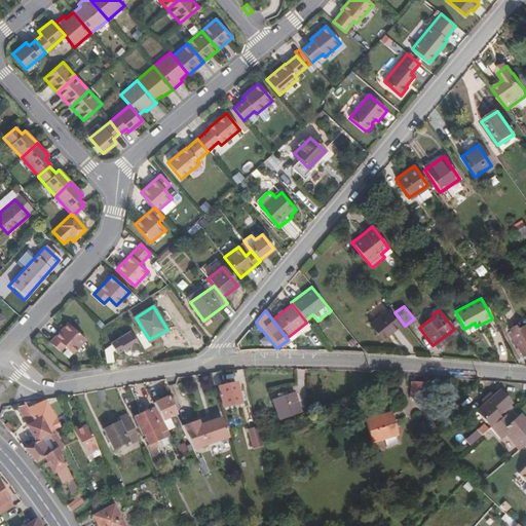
[(397,327),(393,323),(385,312),(370,324),(381,338),(397,327)]
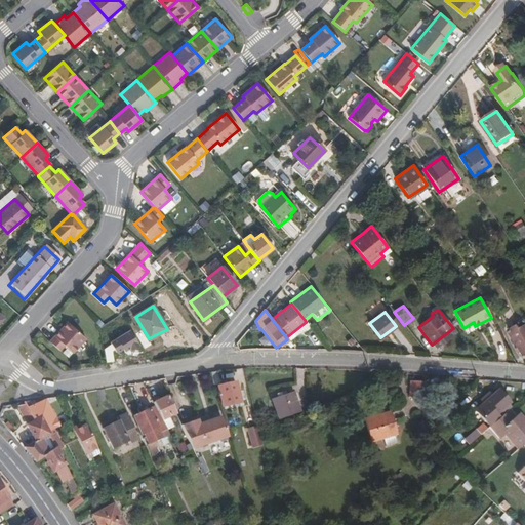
[(85,338),(67,322),(48,341),(59,351),(64,346),(72,353),(85,338)]
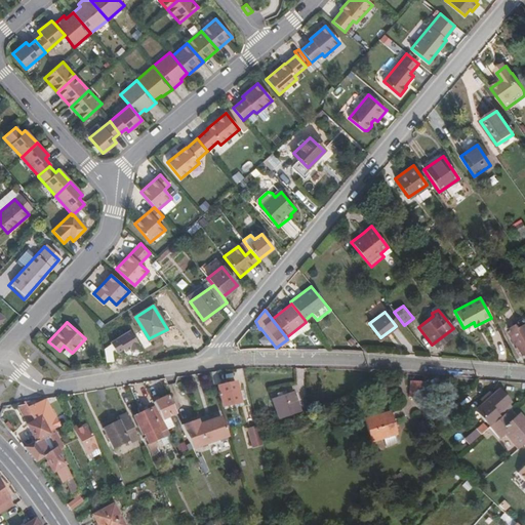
[(524,355),(524,326),(519,329),(517,326),(509,330),(515,341),(517,340),(524,355)]
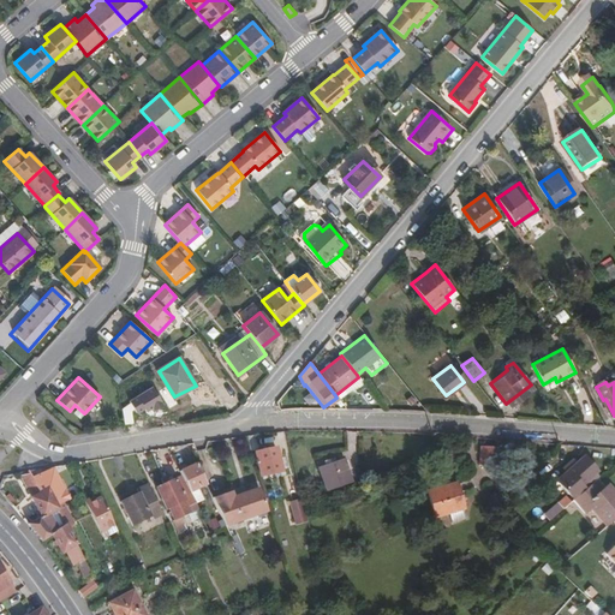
[(257,451),(254,436),(245,437),(250,452),(257,451)]
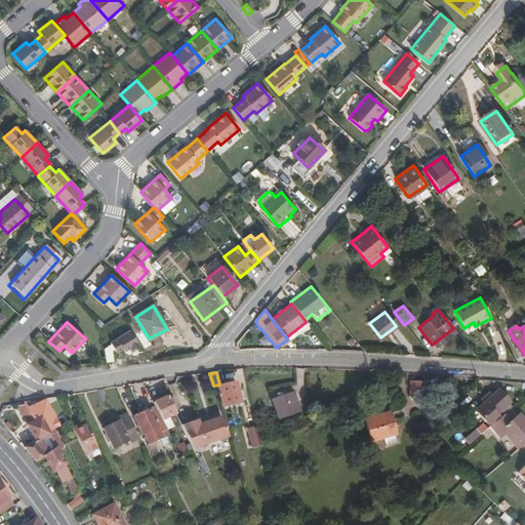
[(427,394),(428,382),(411,380),(410,393),(427,394)]
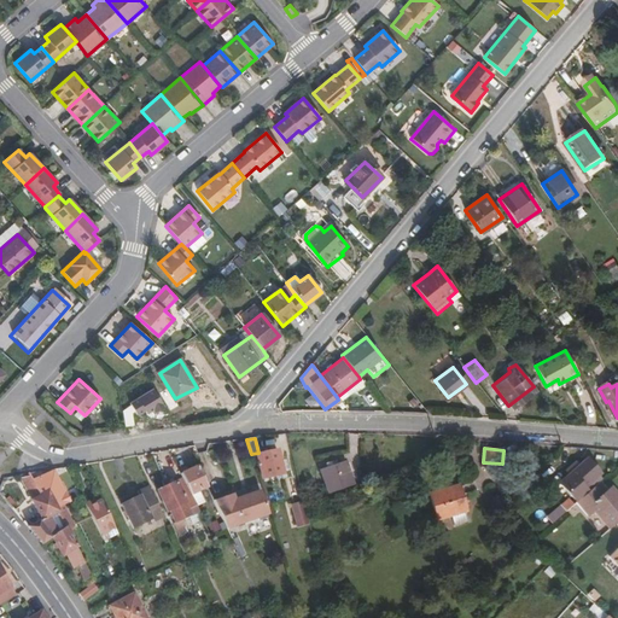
[(283,474),(278,452),(267,454),(264,453),(255,455),(261,479),(283,474)]
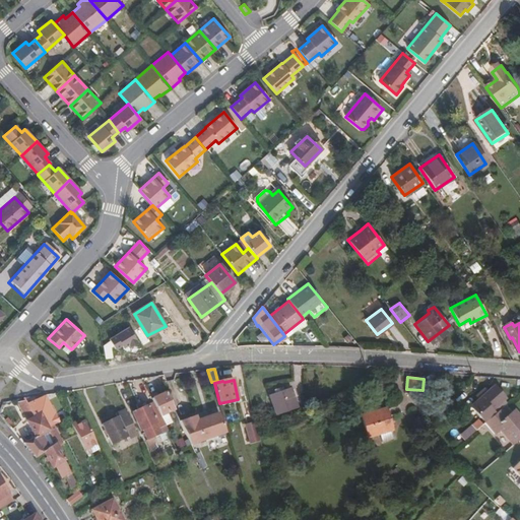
[(491,411),(505,399),(494,387),(488,392),(485,390),(478,396),(490,409),(491,411)]
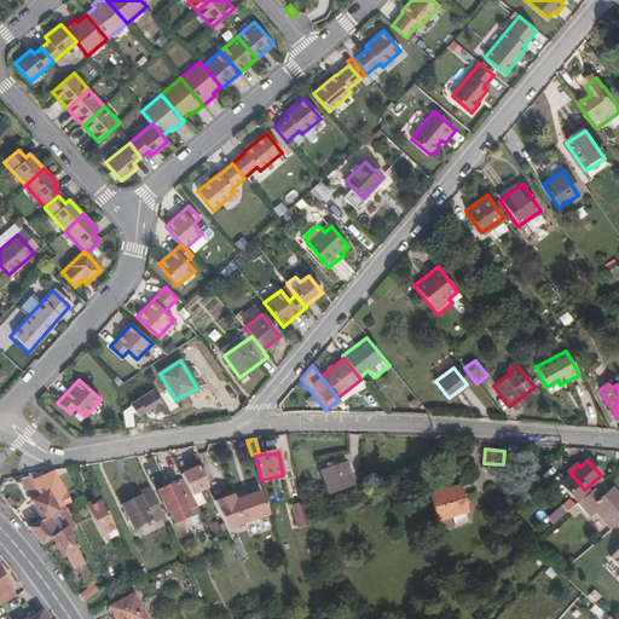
[(353,487),(345,463),(320,470),(329,495),(341,491),(353,487)]
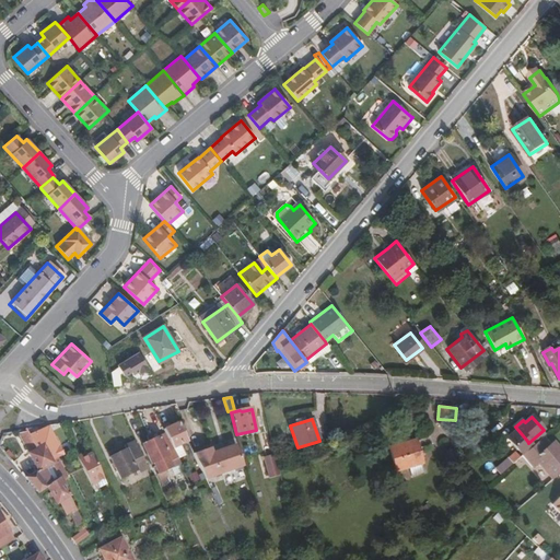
[(175,455),(190,447),(187,442),(178,422),(163,429),(165,433),(173,450),(175,455)]
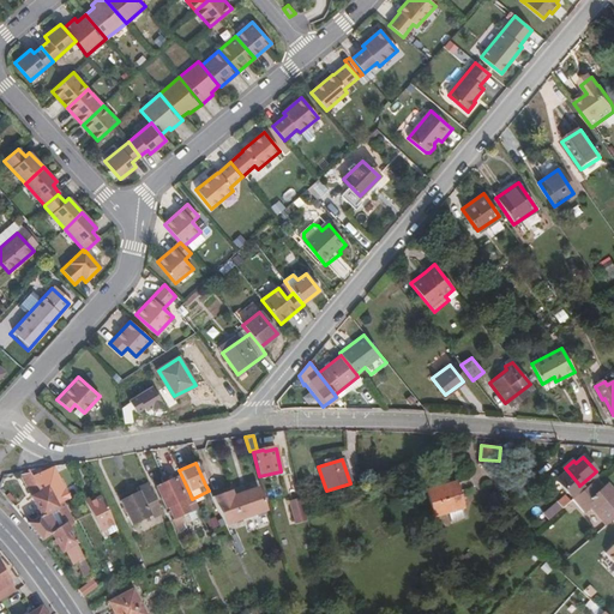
[(70,500),(65,489),(62,488),(52,467),(28,471),(40,492),(47,488),(58,507),(64,504),(70,500)]
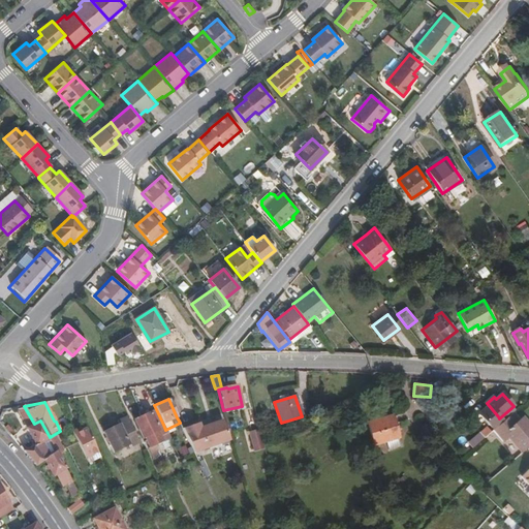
[(50,437),(40,421),(34,424),(24,406),(16,407),(27,428),(27,429),(35,444),(41,441),(49,437),(50,437)]
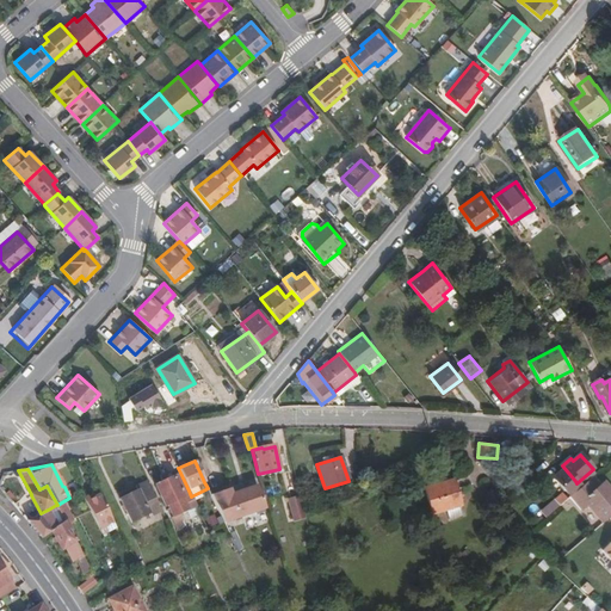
[(189,491),(180,473),(168,479),(164,470),(161,471),(158,474),(161,482),(154,485),(165,507),(167,506),(172,517),(196,506),(191,497),(189,491)]
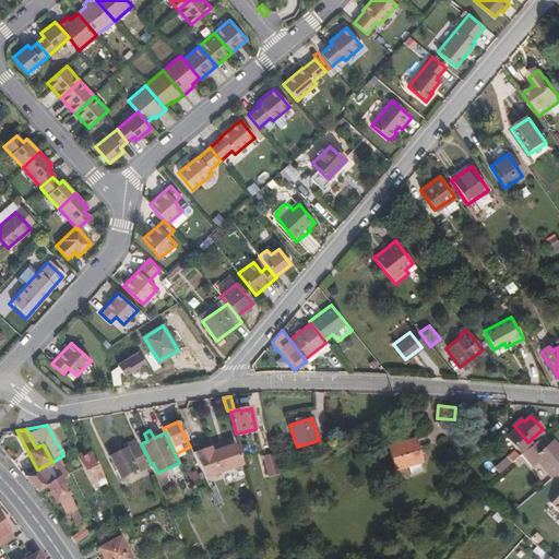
[(421,462),(414,439),(389,447),(395,471),(421,462)]
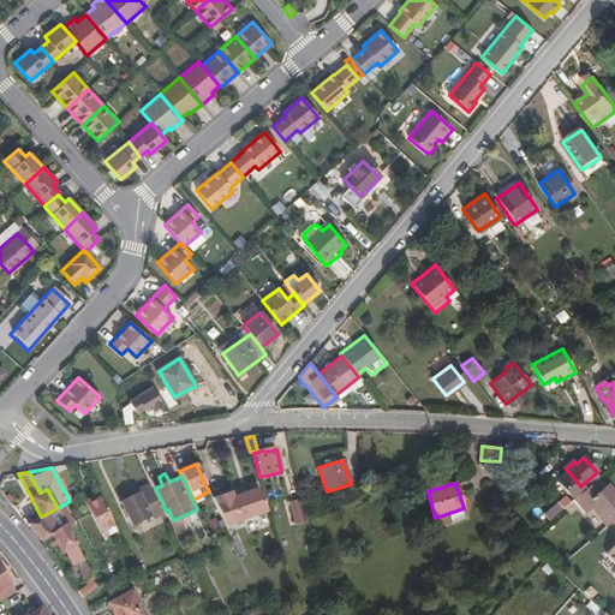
[(573,501),(584,490),(580,487),(579,484),(557,503),(563,509),(573,501)]
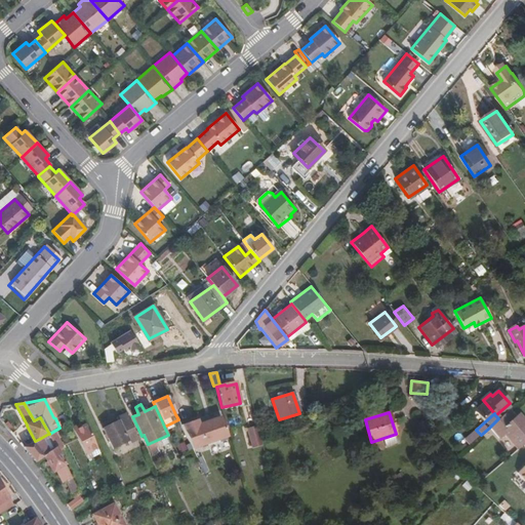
[(524,422),(518,415),(512,420),(505,413),(498,418),(489,428),(499,439),(503,435),(517,450),(524,444),(524,442),(524,422)]
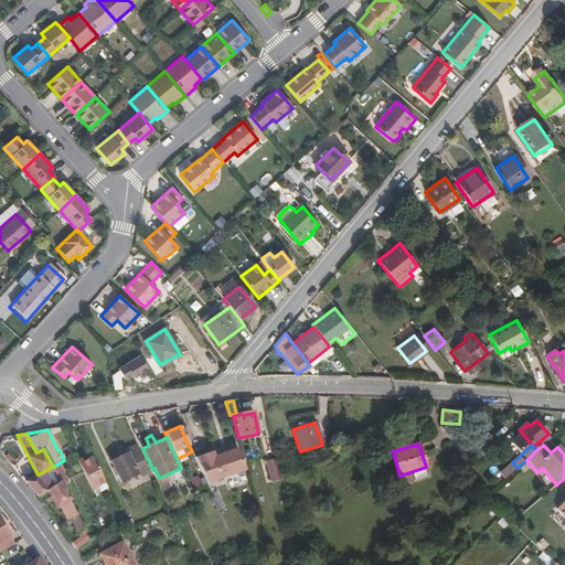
[(245,470),(237,449),(214,458),(222,479),(245,470)]
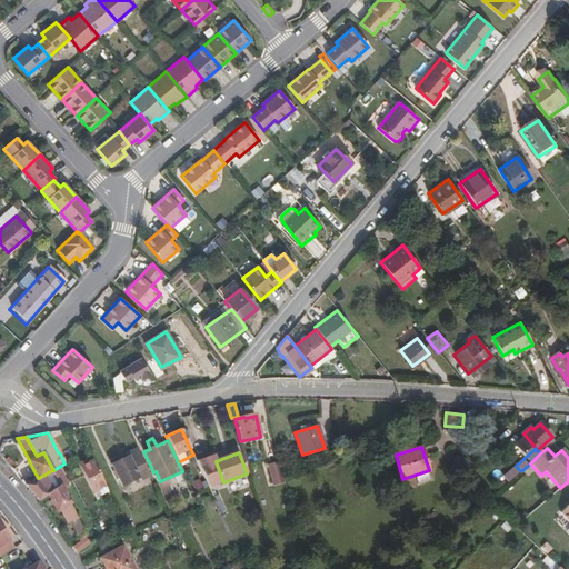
[(141,475),(137,468),(135,469),(128,457),(111,465),(121,487),(139,478),(138,477),(141,475)]
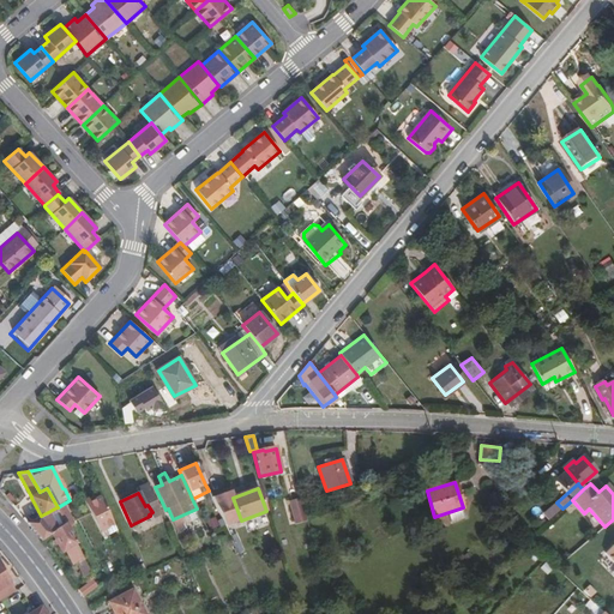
[(114,527),(107,512),(100,498),(89,501),(88,499),(85,500),(91,513),(103,537),(107,535),(104,530),(114,527)]
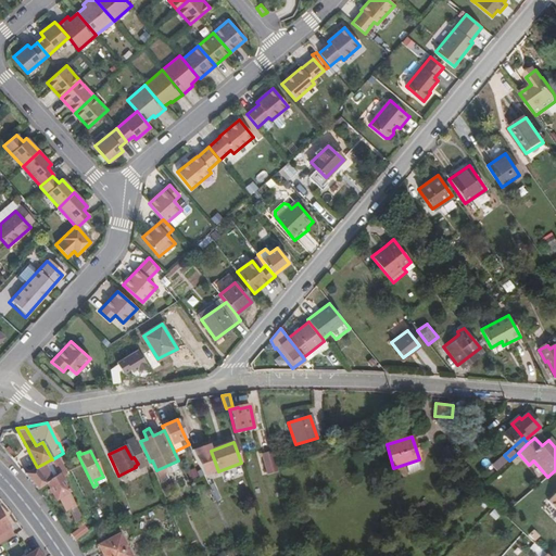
[(278,472),(273,452),(262,455),(267,476),(278,472)]
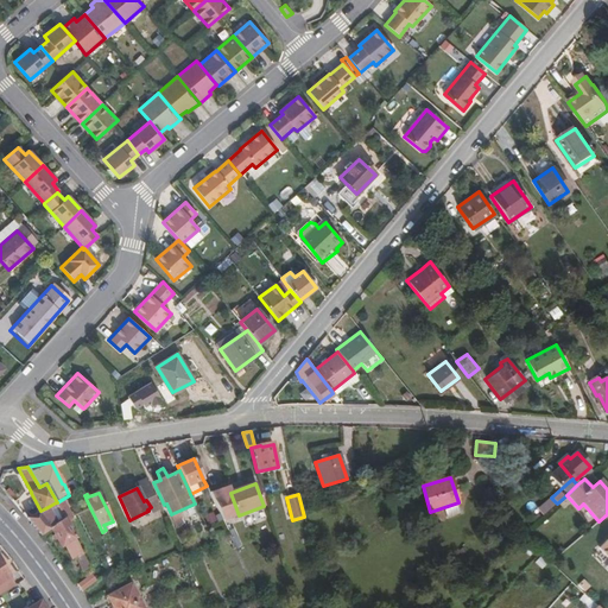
[(71,517),(63,499),(57,502),(56,502),(65,520),(71,517)]
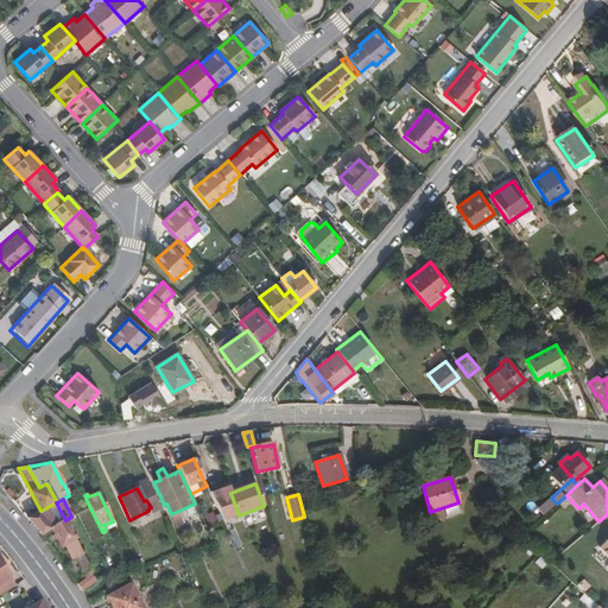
[(58,525),(48,507),(40,511),(29,519),(42,536),(50,530),(58,525)]
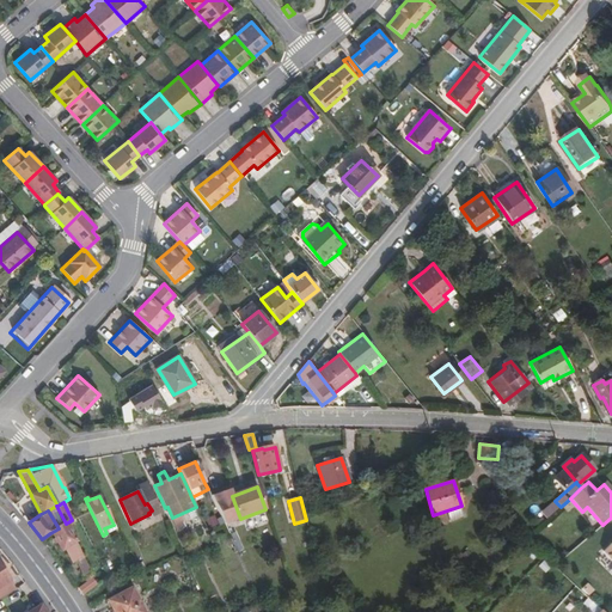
[(103,536),(91,512),(79,518),(81,522),(93,546),(105,540),(103,536)]
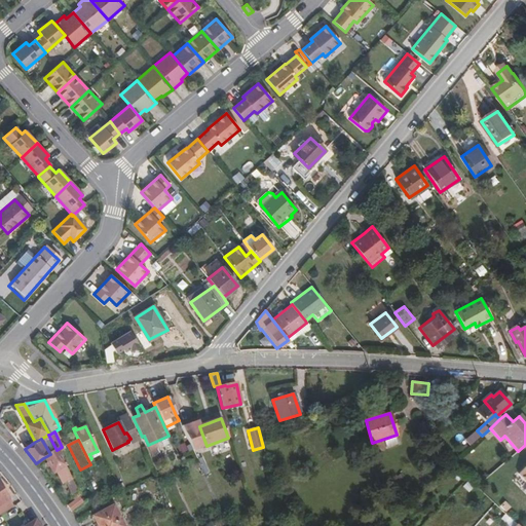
[(80,470),(70,449),(68,445),(62,447),(57,450),(72,480),(74,483),(82,480),(77,472),(80,470)]
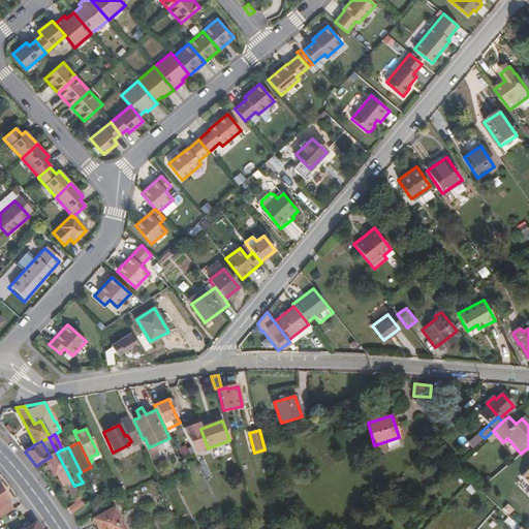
[(72,483),(57,453),(51,457),(43,461),(53,476),(55,475),(62,489),(72,483)]
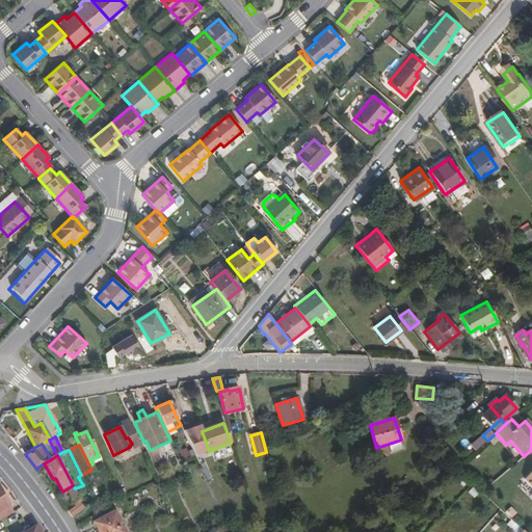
[(0,521),(15,512),(0,490),(0,521)]
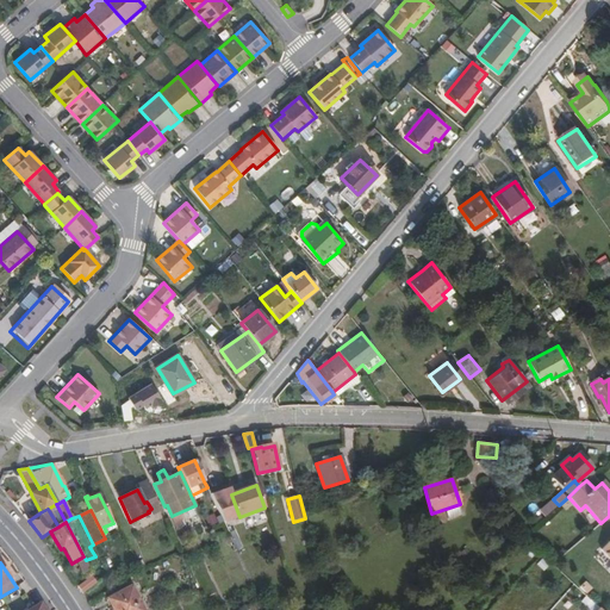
[(94,576),(92,571),(83,576),(87,580),(89,579),(94,576)]
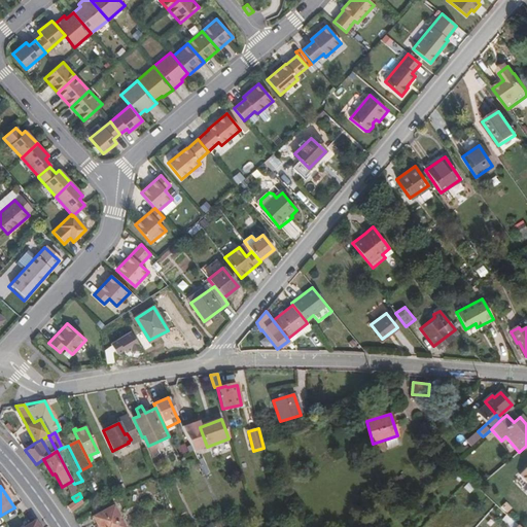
[(252,508),(250,503),(240,508),(242,513),(247,511),(252,508)]
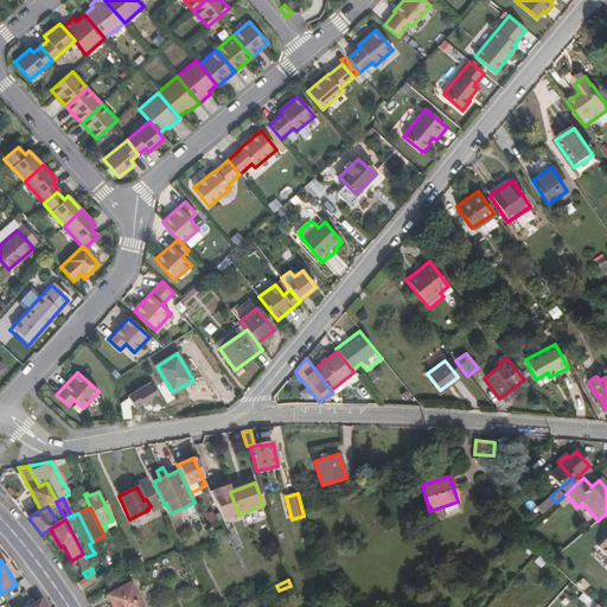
[(142,606),(136,594),(131,583),(107,595),(113,606),(142,606)]
